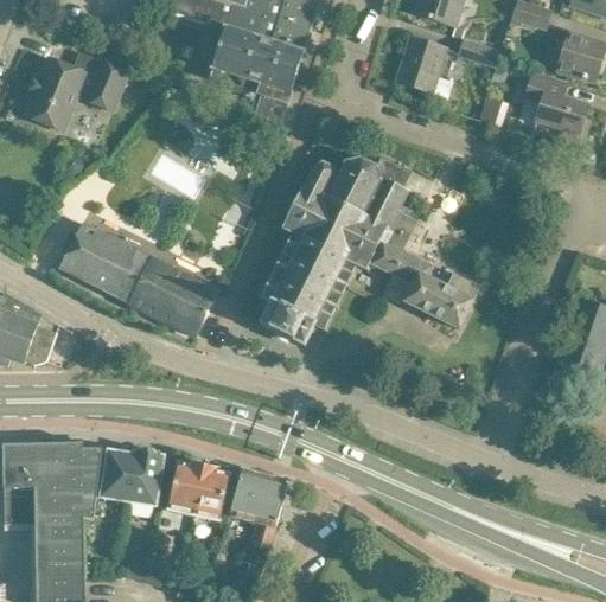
[(170,0),(168,6),(193,14),(195,8),(211,14),(209,25),(223,30),(208,77),(236,85),(235,89),(244,91),(244,88),(262,94),(250,129),(274,136),(286,101),(287,101),(303,50),(301,50),(318,0),(170,0)]
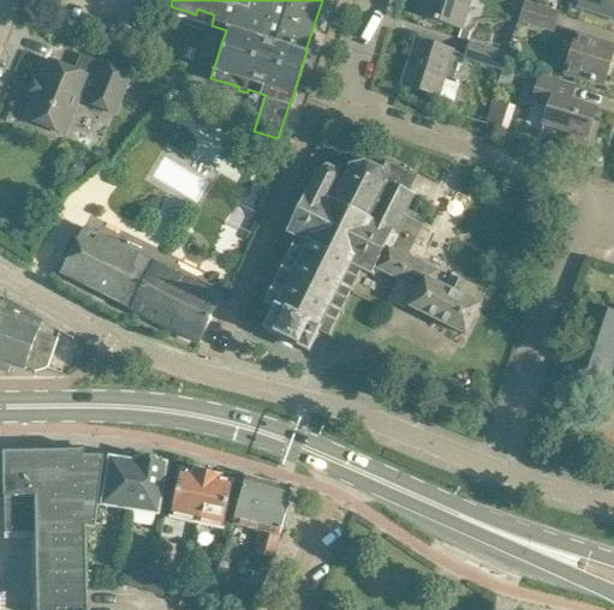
[(421,0),(417,12),(459,25),(468,0),(421,0)]
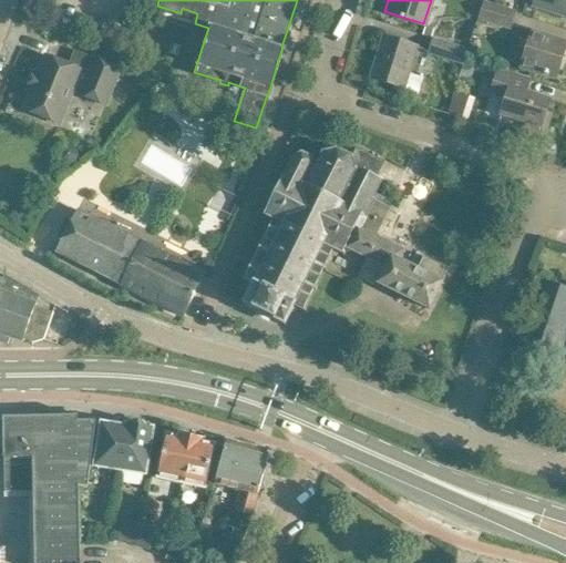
[(514,9),(485,0),(482,0),(477,16),(510,26),(514,9)]
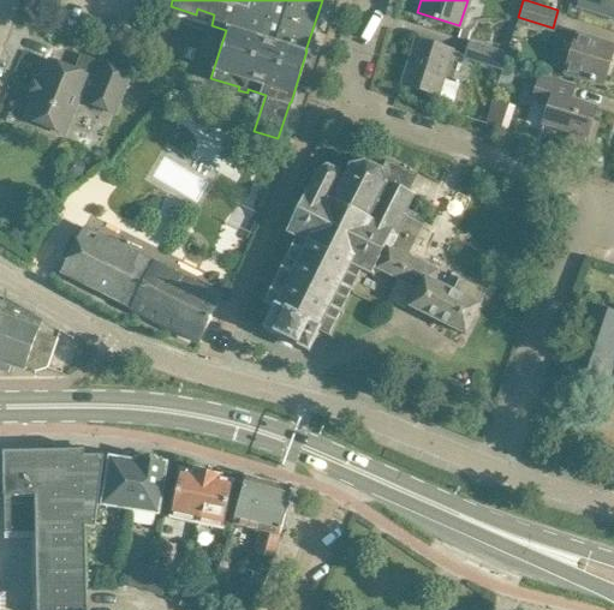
[(577,0),(577,4),(613,15),(613,0),(577,0)]
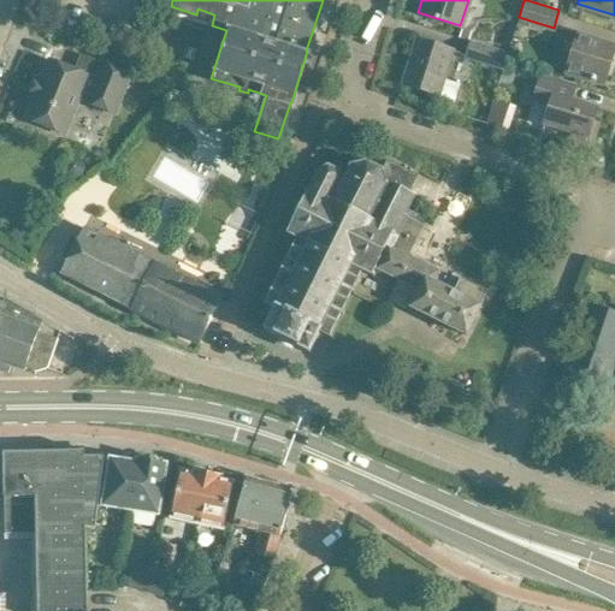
[(603,82),(611,55),(614,45),(614,42),(578,31),(566,70),(603,82)]
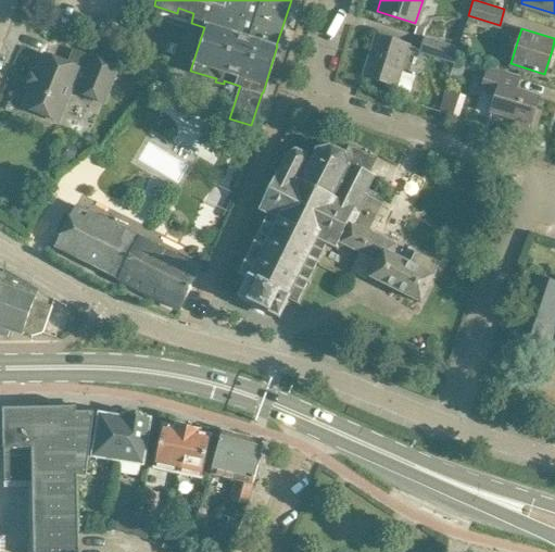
[(408,44),(395,39),(375,33),(362,74),(408,88),(414,73),(401,70),(408,44)]
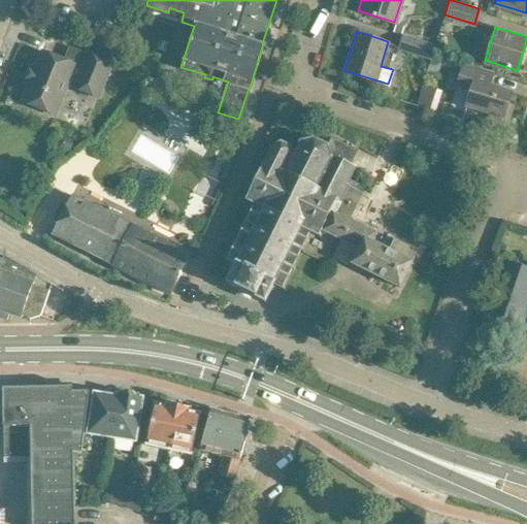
[(434,43),(403,34),(399,48),(430,58),(434,43)]
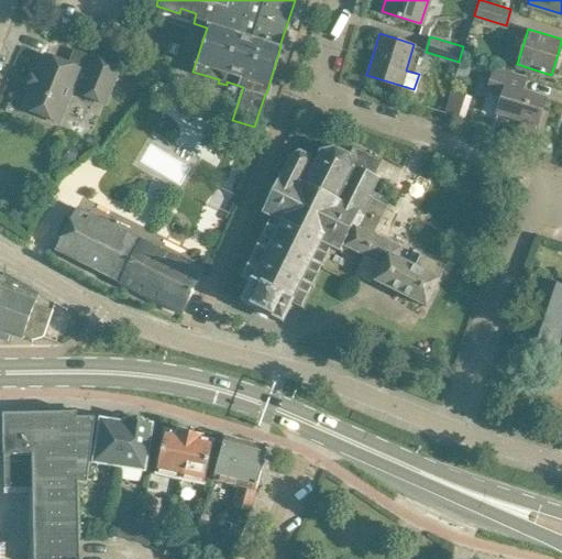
[(118,65),(94,55),(84,80),(75,77),(79,67),(44,53),(37,72),(33,69),(26,86),(31,88),(23,106),(57,120),(70,88),(103,101),(118,65)]
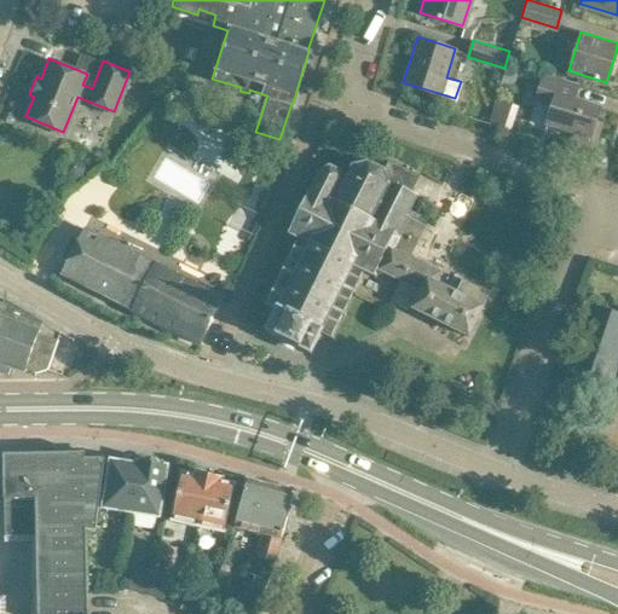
[(504,73),(502,81),(506,82),(514,79),(517,71),(514,71),(517,63),(508,61),(504,73)]
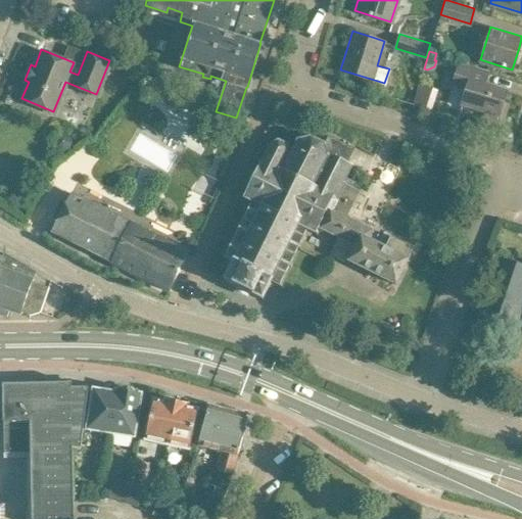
[(466,87),(461,103),(483,110),(482,115),(502,122),(508,102),(503,100),(506,90),(483,83),(486,71),(458,61),(452,82),(466,87)]
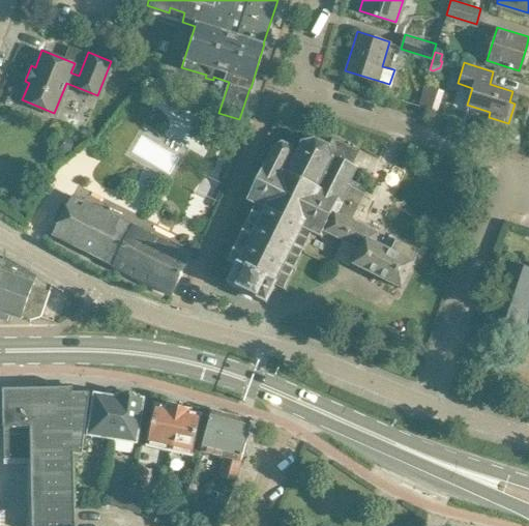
[(181,104),(172,121),(209,143),(219,124),(181,104)]
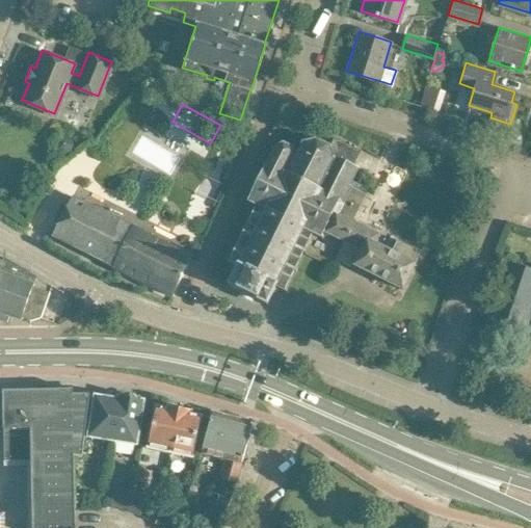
[(57,134),(54,140),(56,146),(61,149),(68,147),(71,140),(69,135),(62,132),(57,134)]
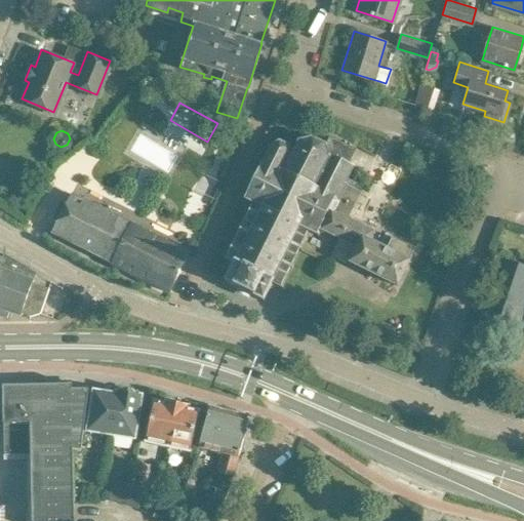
[(317,233),(321,226),(343,183),(352,164),(347,162),(355,147),(329,134),(326,141),(324,139),(322,142),(311,136),(297,139),(290,155),(289,153),(287,145),(278,139),(270,146),(263,160),(260,159),(259,162),(262,162),(256,171),(252,169),(246,184),(250,186),(245,195),(244,194),(242,196),(252,201),(226,255),(224,254),(223,256),(233,262),(224,279),(263,298),(272,280),(282,285),(301,245),(299,244),(308,228),(317,233)]
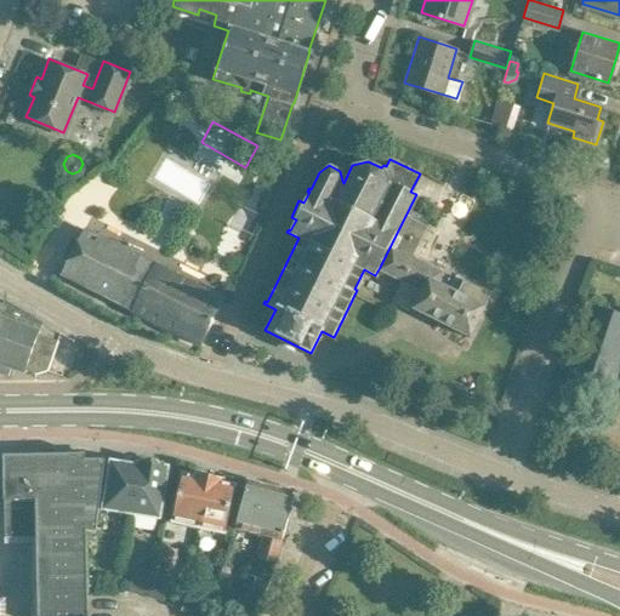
[(468,335),(490,291),(464,278),(456,292),(436,281),(441,271),(410,255),(425,226),(405,216),(380,267),(422,289),(413,307),(468,335)]
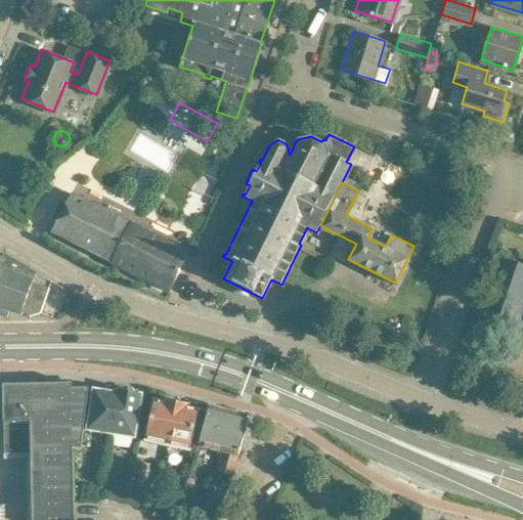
[(133,222),(91,201),(71,190),(50,230),(168,290),(187,251),(132,223),(133,222)]
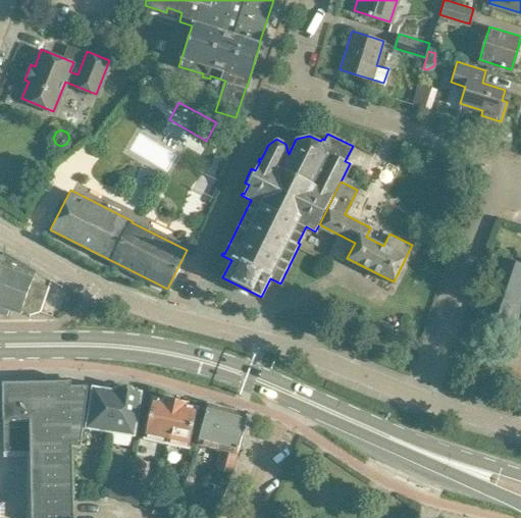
[(32,279),(36,269),(3,250),(1,254),(0,253),(0,304),(19,312),(20,309),(30,313),(39,310),(48,285),(32,279)]
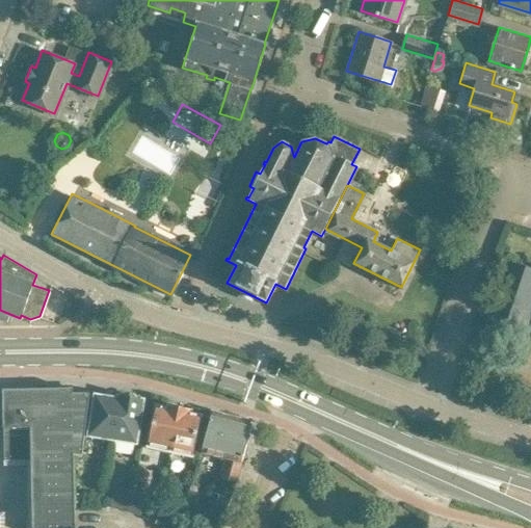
[(487,319),(522,332),(530,305),(530,268),(507,261),(487,319)]
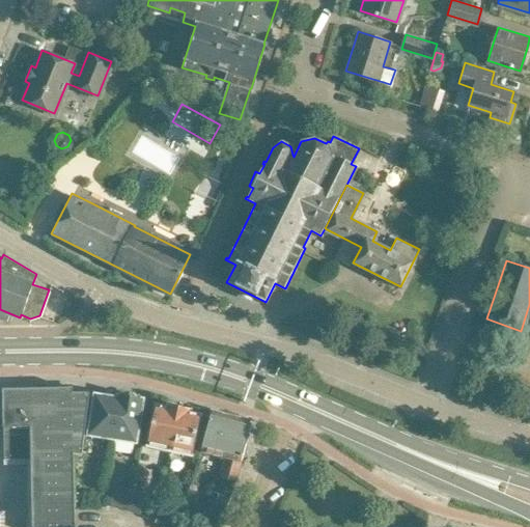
[(88,392),(86,392),(72,392),(71,385),(61,385),(61,387),(45,387),(45,385),(34,385),(34,388),(2,388),(3,458),(30,458),(31,526),(74,526),(73,452),(81,454),(85,418),(86,418),(88,392)]
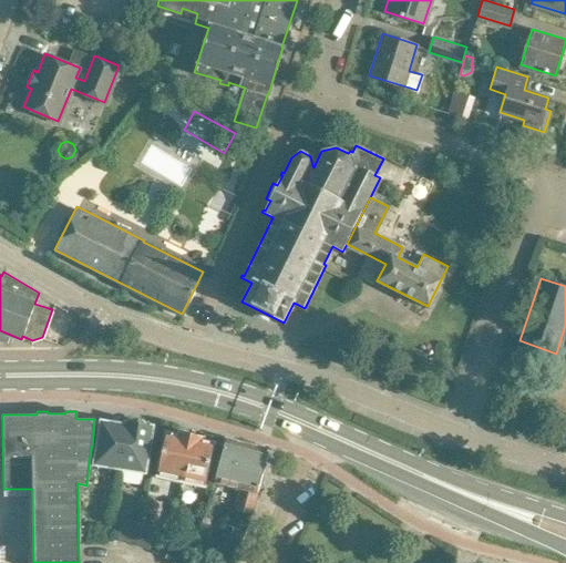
[(119,468),(126,421),(110,419),(110,422),(101,421),(94,463),(119,468)]
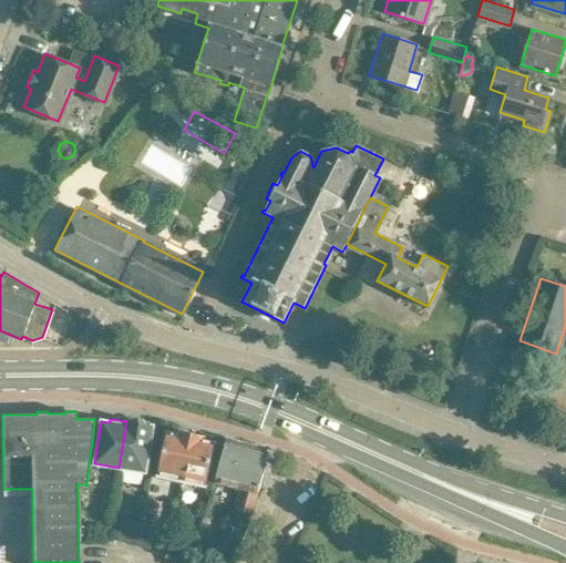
[(152,426),(126,421),(119,468),(144,471),(152,426)]
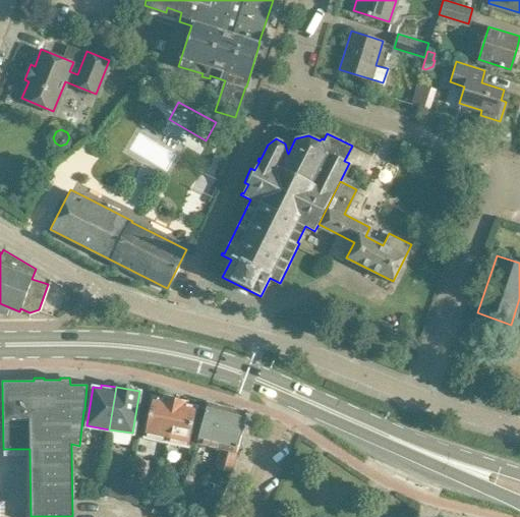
[(166,440),(174,398),(164,396),(163,398),(153,395),(143,435),(166,440)]
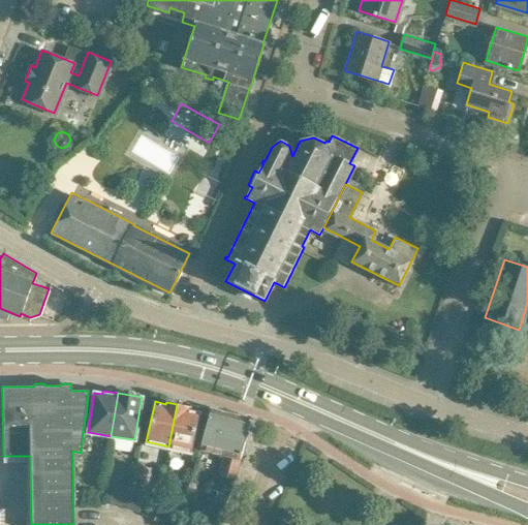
[(188,407),(177,404),(168,446),(190,452),(199,411),(188,408),(188,407)]
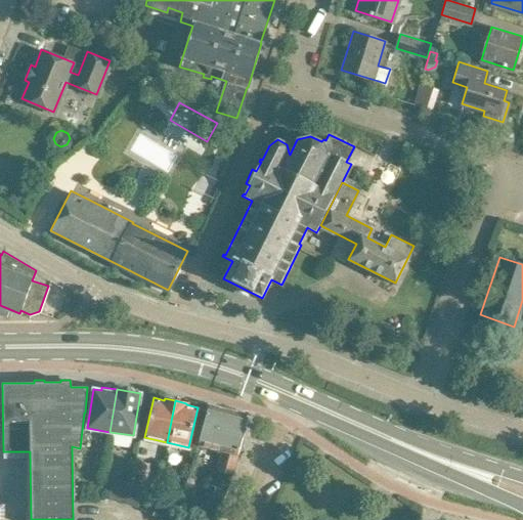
[(245,415),(209,404),(202,428),(201,428),(197,442),(221,449),(216,469),(211,468),(208,481),(214,483),(209,499),(220,504),(227,488),(232,474),(248,419),(245,415)]
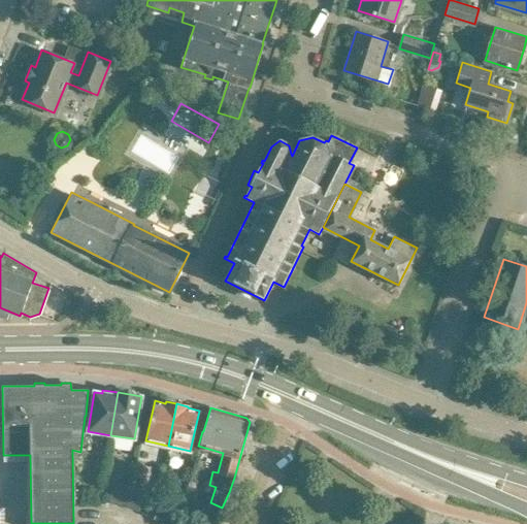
[(123,505),(129,482),(114,478),(108,501),(123,505)]
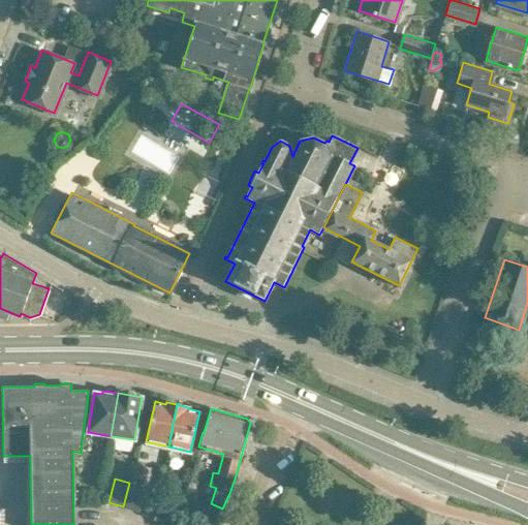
[(145,487),(129,483),(123,506),(138,511),(145,487)]
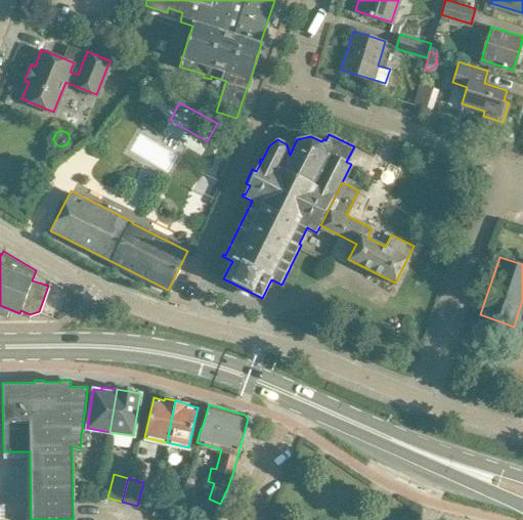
[(157,503),(151,514),(165,519),(167,519),(172,510),(157,503)]
